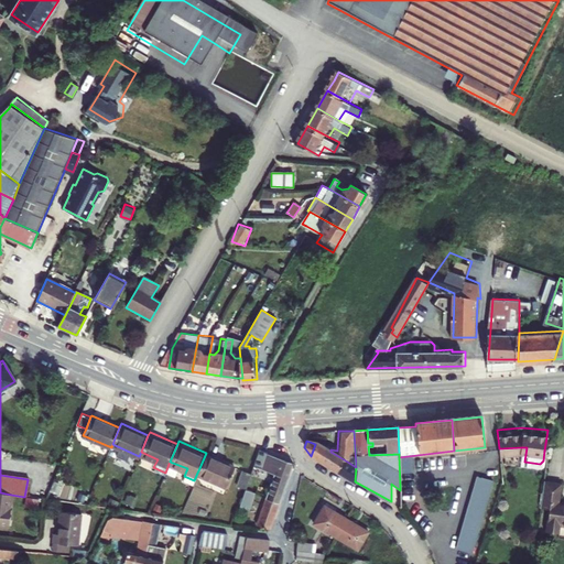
[(326,449),(315,444),(311,456),(320,463),(326,449)]
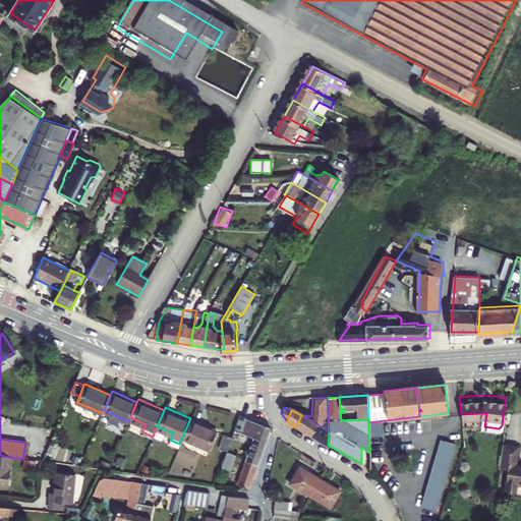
[(191,415),(190,418),(183,435),(210,446),(218,426),(191,415)]
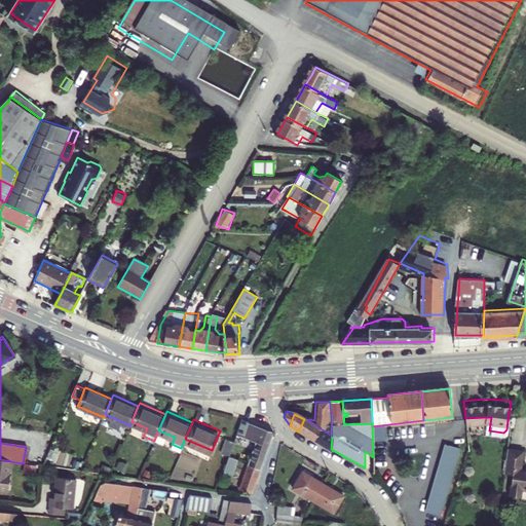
[(308,421),(304,419),(298,431),(314,441),(321,428),(308,421)]
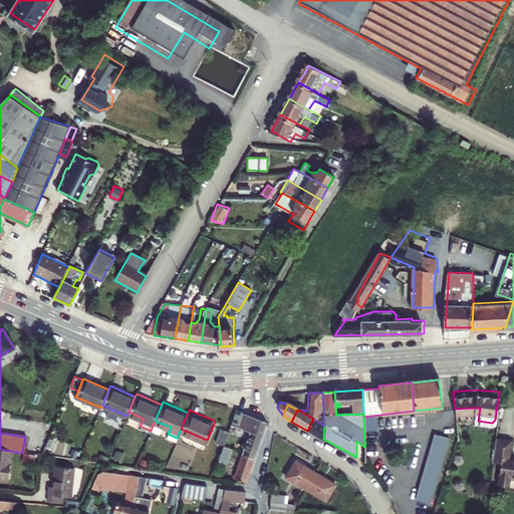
[(238,426),(243,427),(251,430),(262,434),(266,421),(243,413),(238,426)]
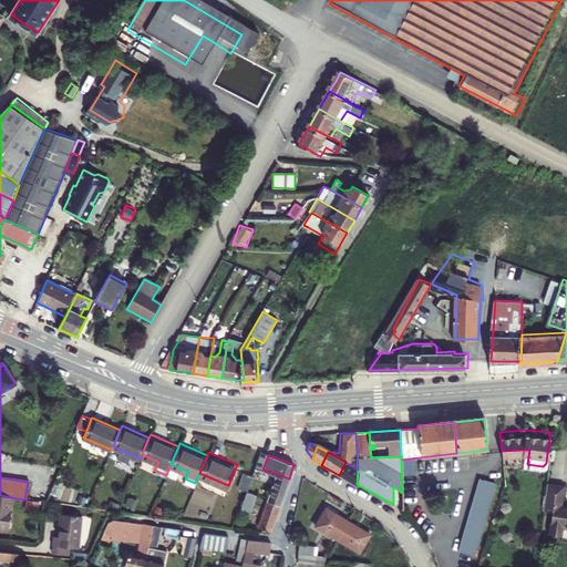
[(357,486),(357,484),(358,470),(346,462),(339,475),(357,486)]
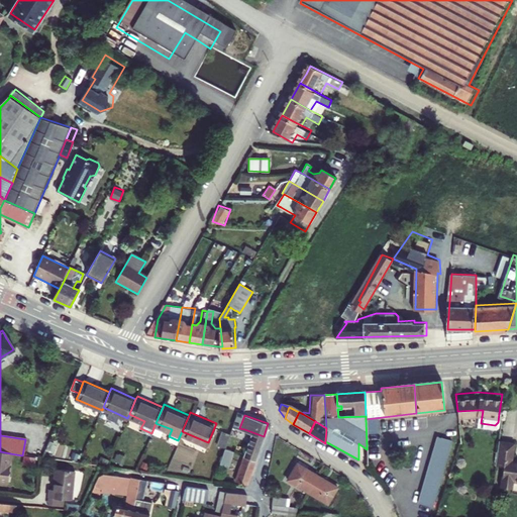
[(228,434),(221,431),(216,445),(223,447),(228,434)]
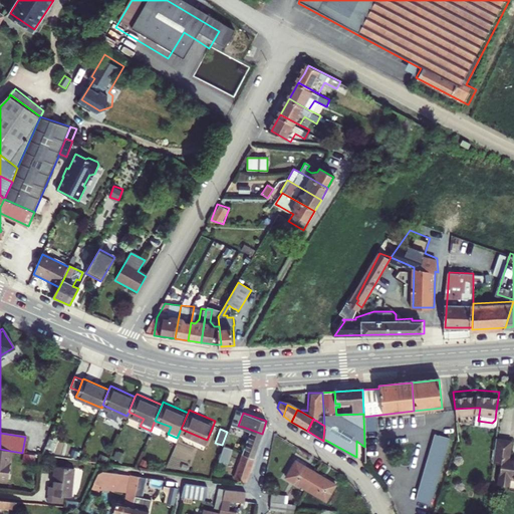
[(250,432),(243,453),(254,457),(262,434),(251,430),(250,432)]
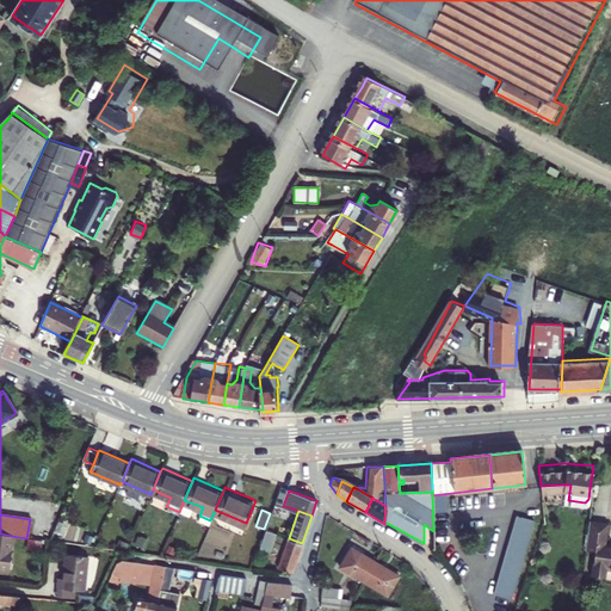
[(270,513),(264,529),(271,531),(276,513),(270,512),(270,513)]
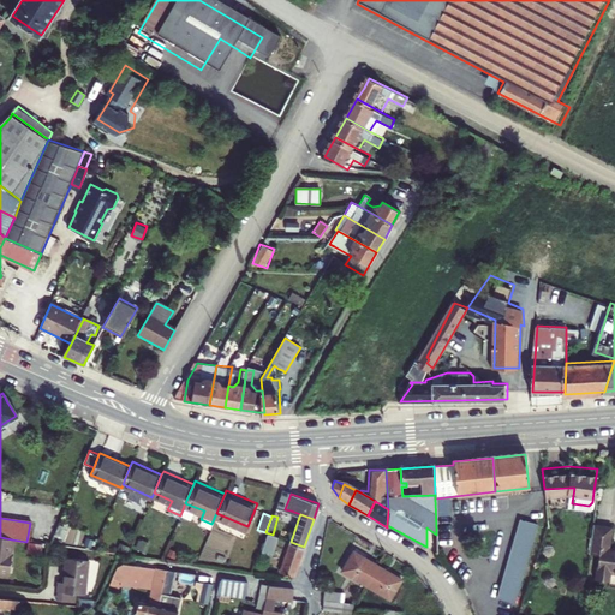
[(598,557),(597,557),(595,571),(610,573),(611,563),(614,563),(614,539),(609,539),(611,519),(593,517),(590,544),(599,547),(598,557)]
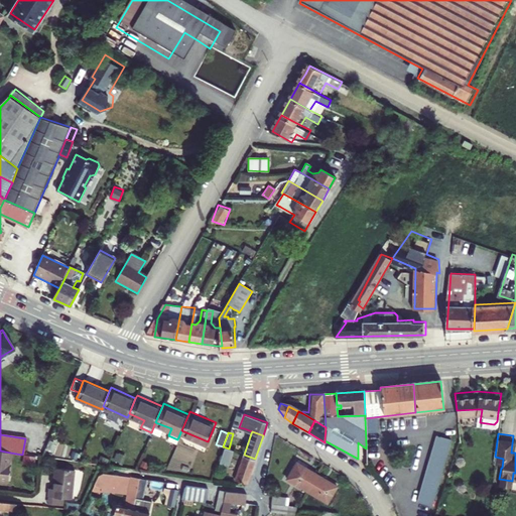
[(450,441),(435,437),(415,504),(430,508),(450,441)]
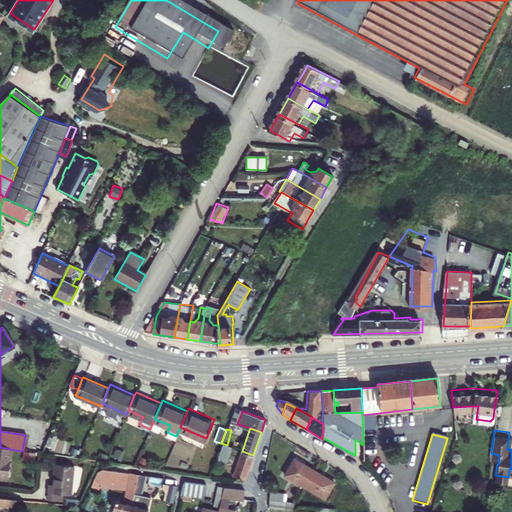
[(217,457),(224,459),(228,446),(227,445),(221,443),(217,457)]
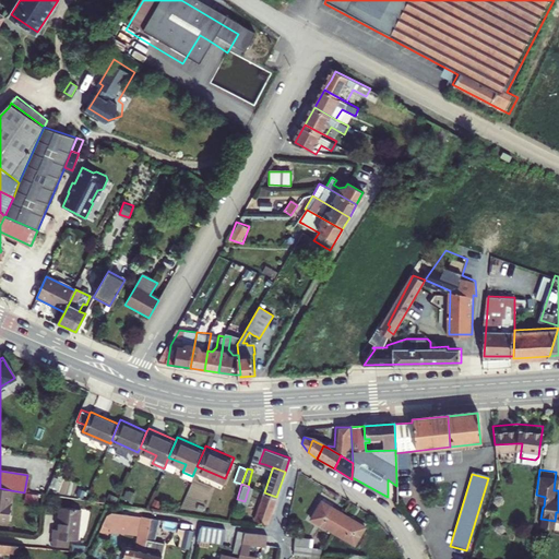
[(0,523),(6,524),(11,490),(0,488),(0,523)]
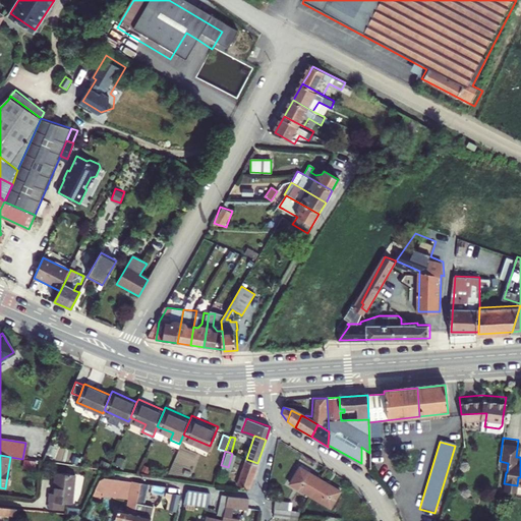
[(257,463),(246,459),(237,483),(248,488),(257,463)]
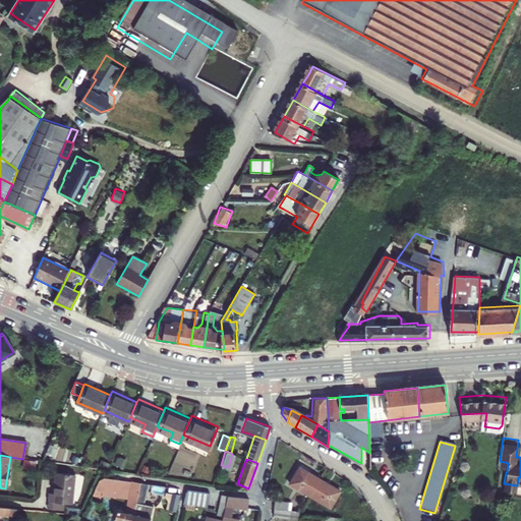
[(321,479),(300,466),(289,483),(310,496),(321,479)]
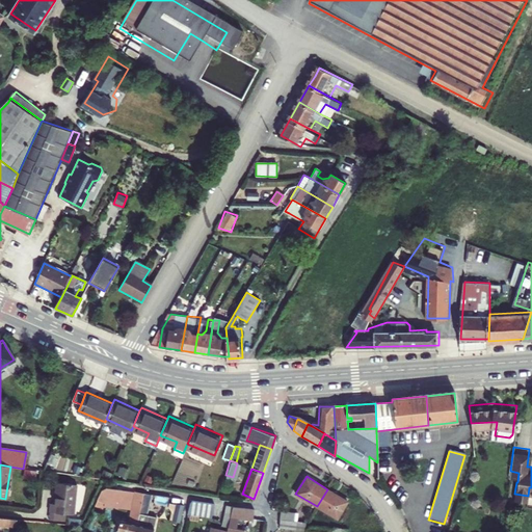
[(75,484),(55,482),(53,504),(49,503),(48,512),(63,513),(73,514),(75,484)]
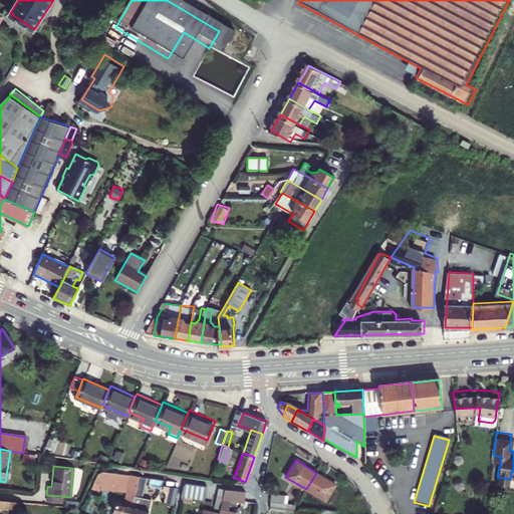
[(118,473),(102,471),(101,479),(117,481),(118,473)]
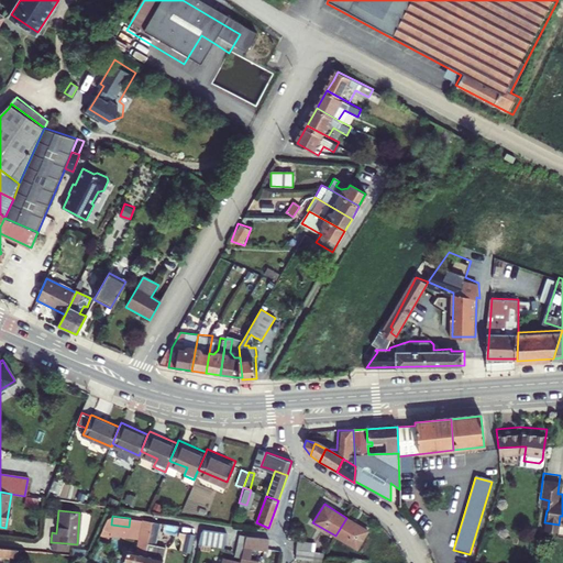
[(367,531),(346,518),(335,536),(356,549),(367,531)]
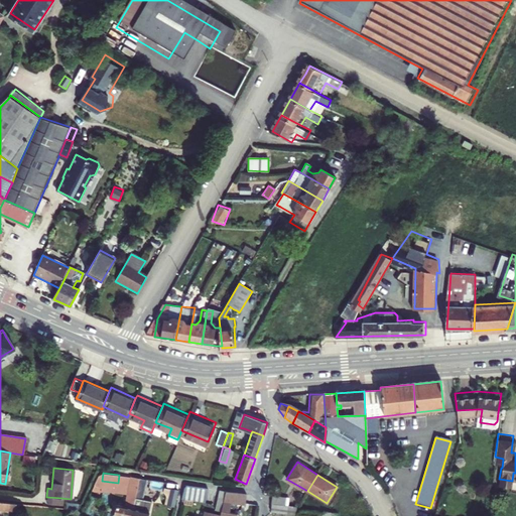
[(130,515),(140,478),(132,477),(125,506),(117,504),(115,514),(113,514),(112,515),(130,515)]
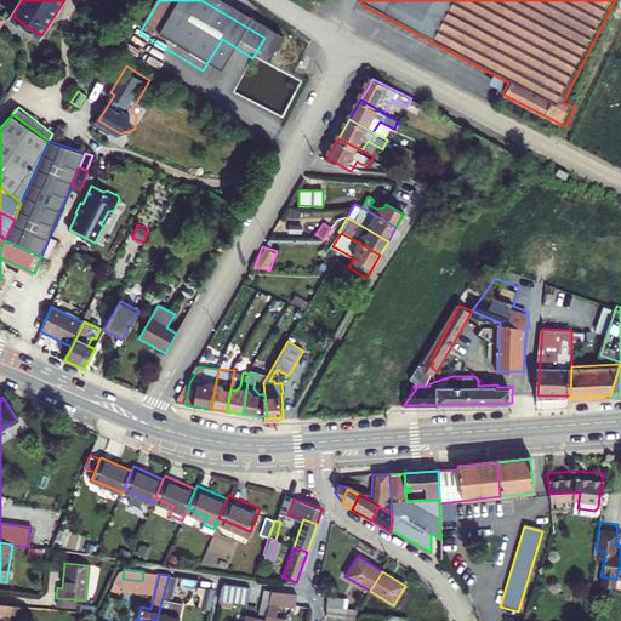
[(169,575),(157,620),(177,620),(178,615),(181,602),(172,600),(177,575),(169,575)]
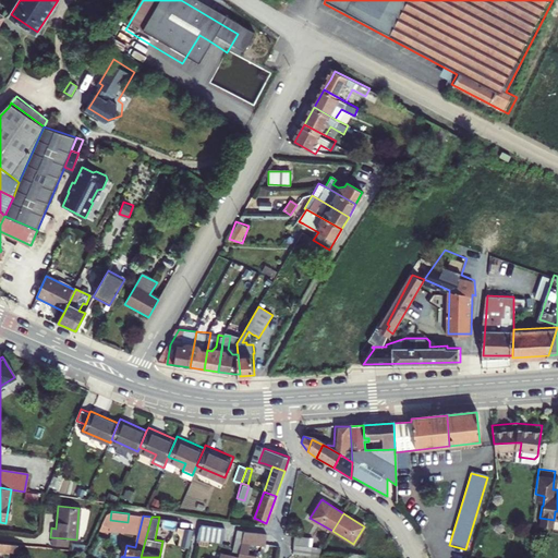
[(226,525),(201,522),(197,536),(222,540),(226,525)]
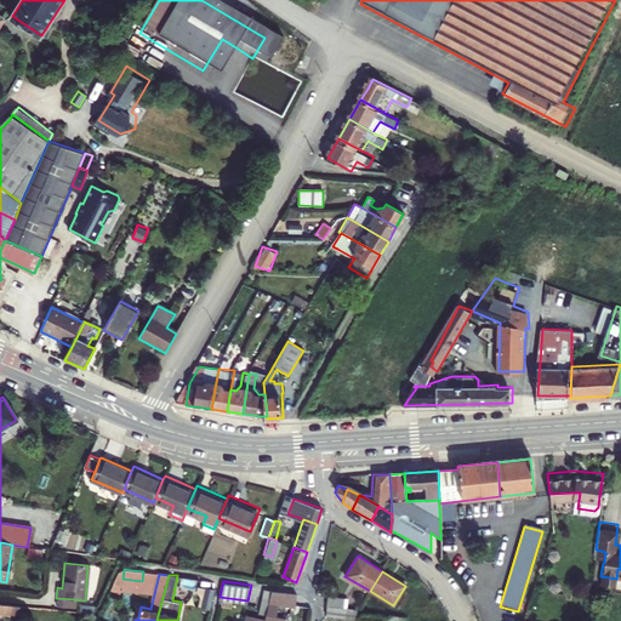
[(206,586),(201,610),(210,611),(216,588),(206,586)]
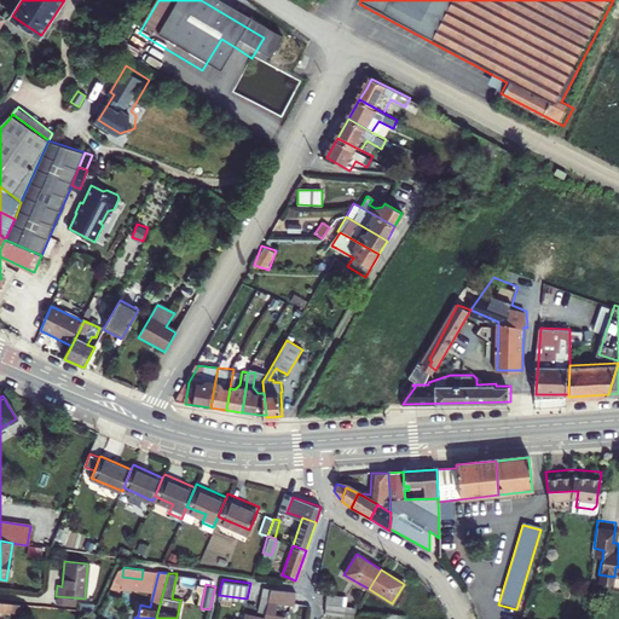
[(271,586),(262,585),(258,609),(265,612),(267,600),(271,586)]
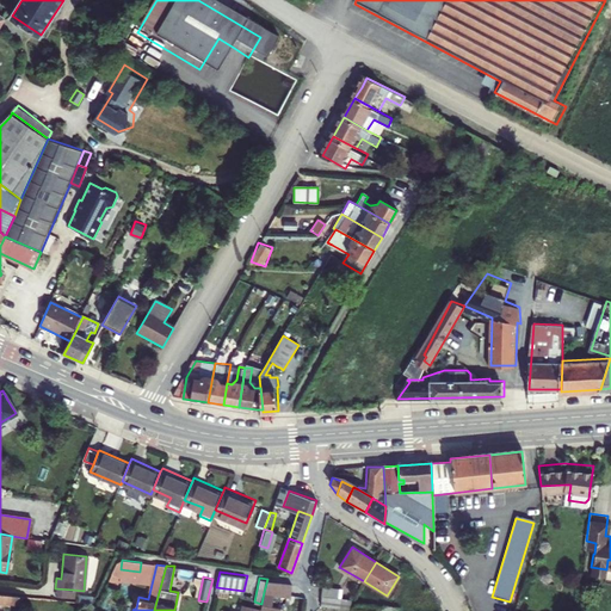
[(267,579),(264,592),(273,594),(289,596),(291,584),(267,579)]
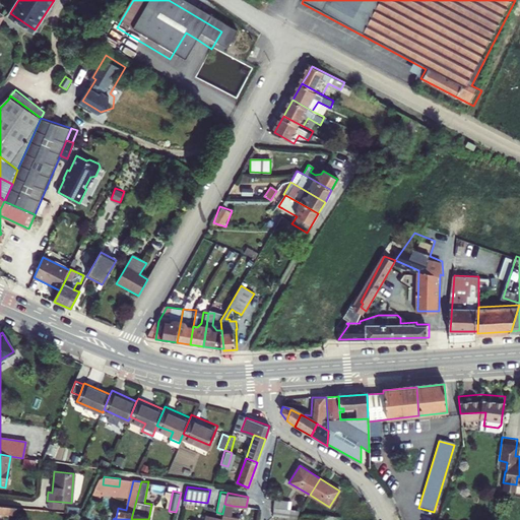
[(47,501),(47,508),(62,509),(62,502),(47,501)]
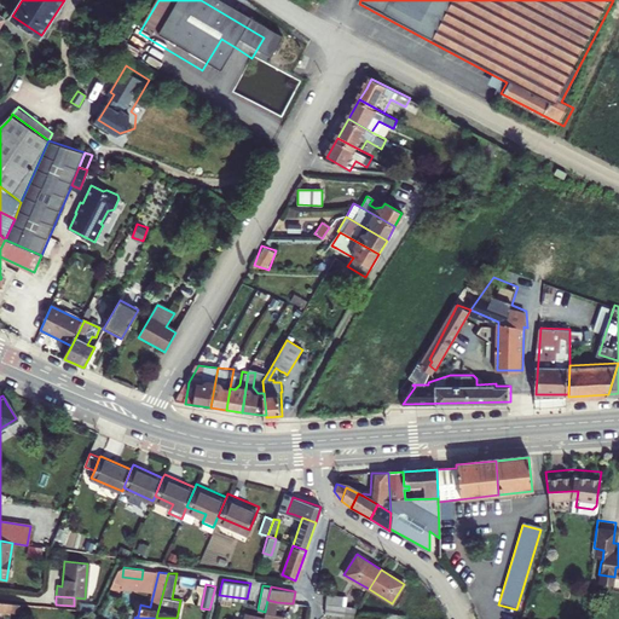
[(337,599),(323,596),(320,615),(340,618),(341,608),(336,607),(337,599)]
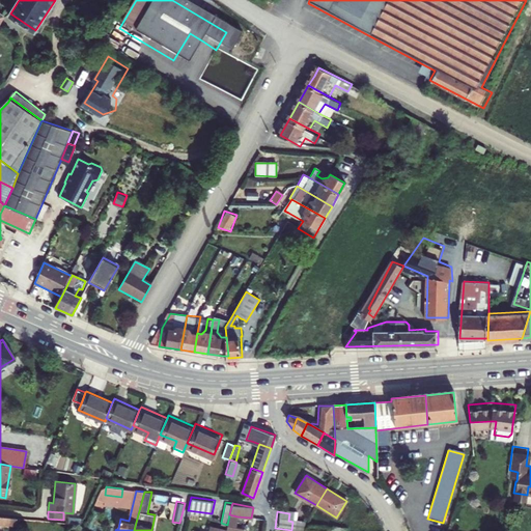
[(226,528),(225,530),(242,530),(244,528),(235,526),(238,516),(229,514),(227,525),(226,528)]
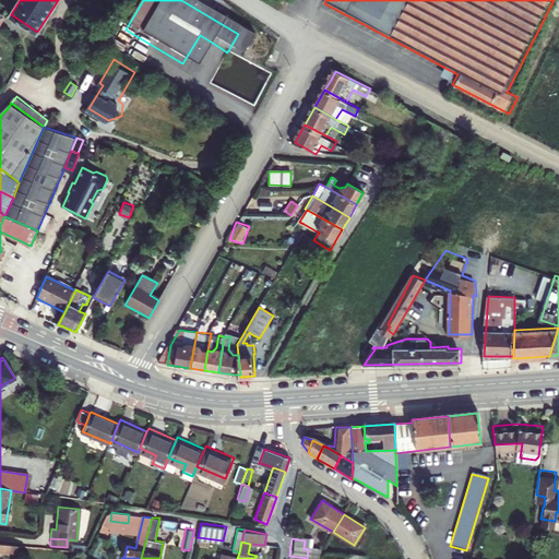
[(16,546),(0,544),(0,554),(15,555),(16,546)]
